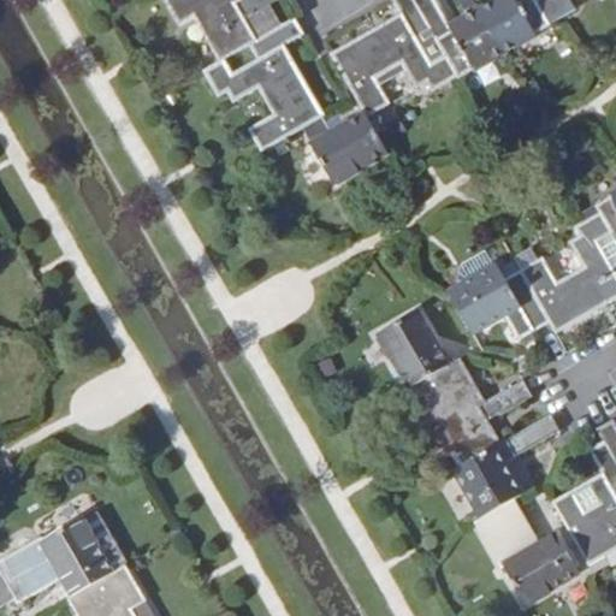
[(165,0),(182,29),(196,19),(223,64),(226,63),(252,47),(260,43),(248,22),(273,7),(284,0),(247,0),(243,3),(242,0),(165,0)]
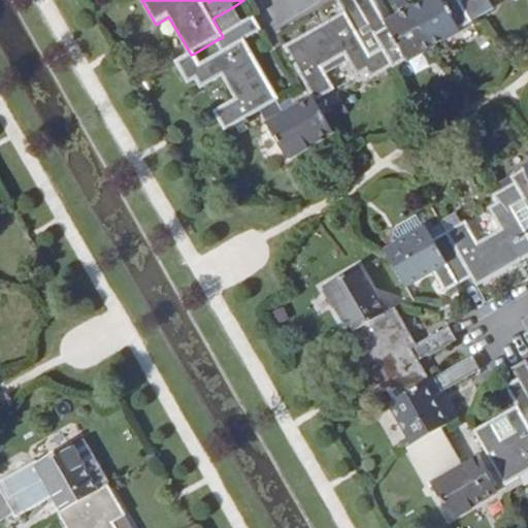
[(372,80),(395,68),(384,48),(372,56),(361,37),(373,30),(356,0),(337,0),(347,14),(286,50),(315,99),(317,102),(336,91),(325,70),(347,57),(357,74),(366,69),(372,80)]
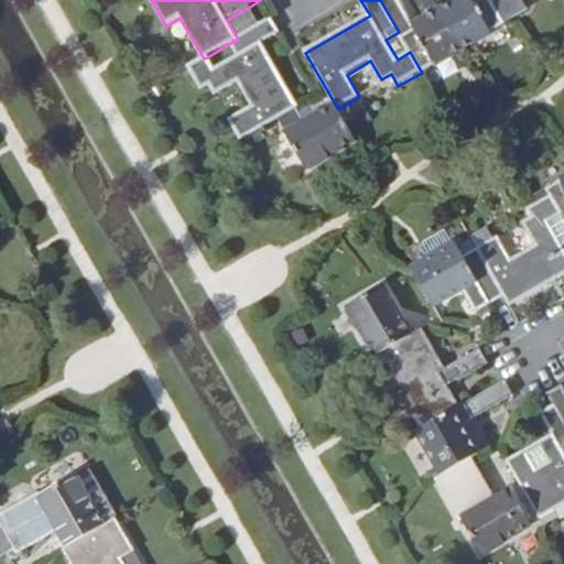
[(464,49),(442,11),(414,26),(399,0),(380,0),(399,32),(410,52),(422,73),(464,49)]
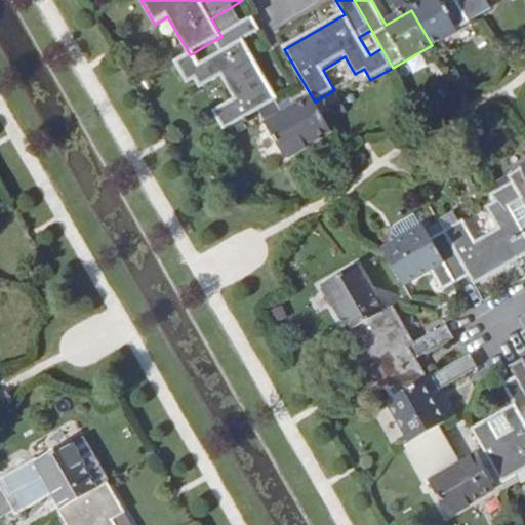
[(461,3),(458,0),(429,0),(411,10),(432,45),(472,22),(461,3)]
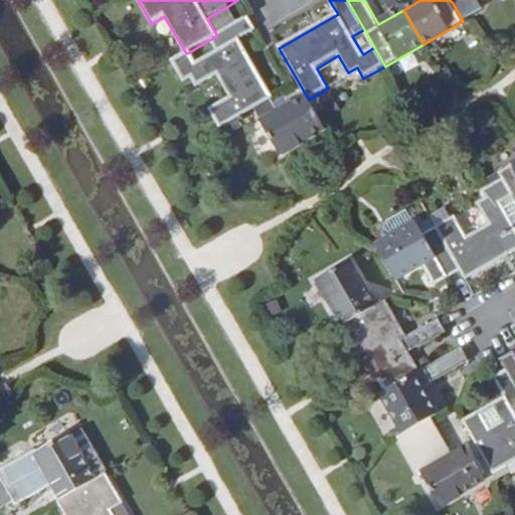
[(458,0),(453,3),(463,21),(483,9),(477,0),(458,0)]
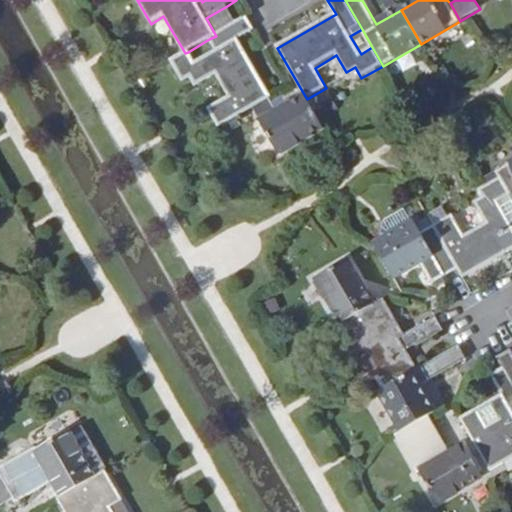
[(237,24),(227,6),(206,18),(216,36),(237,24)]
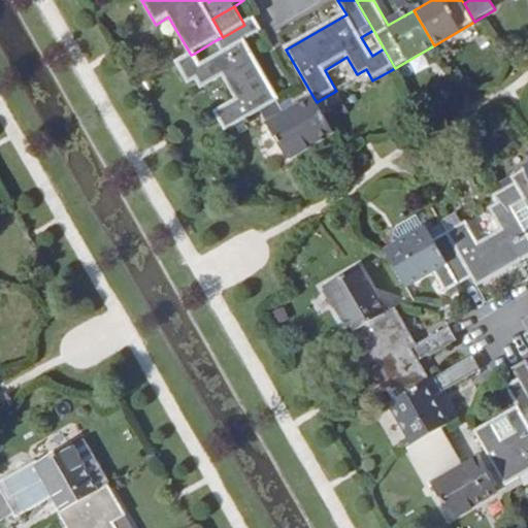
[(244,25),(223,37),(216,40),(222,53),(201,65),(194,54),(191,55),(176,64),(190,86),(200,79),(205,88),(224,77),(237,100),(217,111),(227,131),(261,111),(279,101),(245,40),(262,31),(255,19),(244,25)]
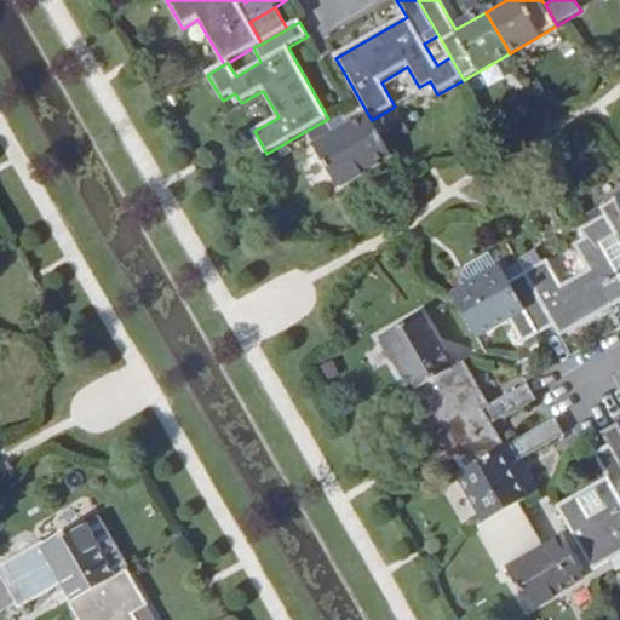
[(437,65),(451,57),(438,35),(424,44),(437,65)]
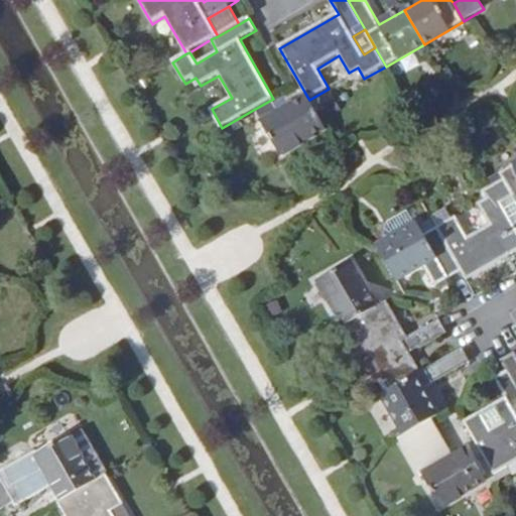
[(217,51),(211,39),(189,52),(197,63),(217,51)]
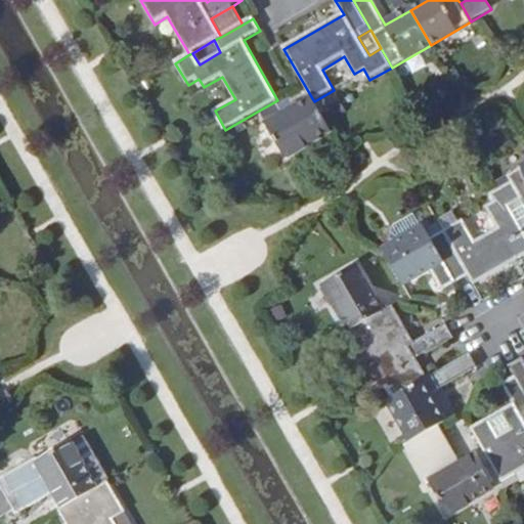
[(285,114),(277,100),(259,111),(286,158),(331,132),(314,101),(312,98),(285,114)]
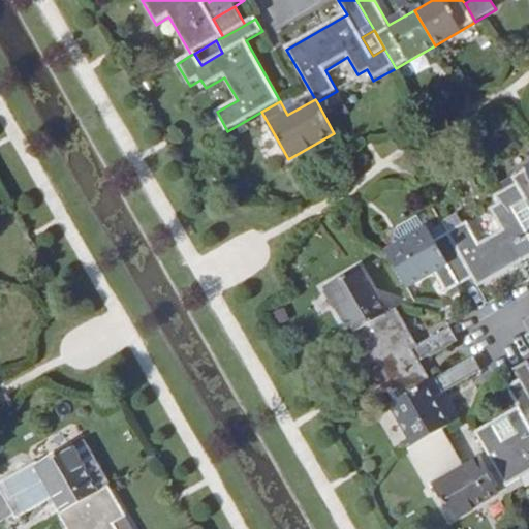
[(528,165),(514,176),(517,182),(528,200),(528,203),(528,165)]
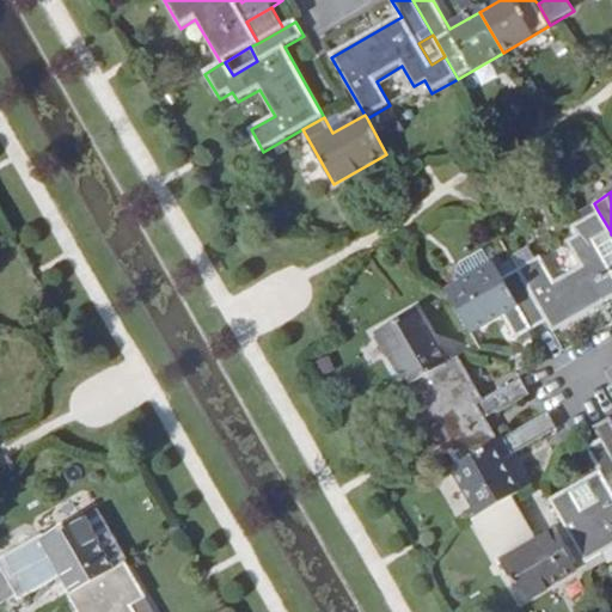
[(611,262),(611,264),(597,239),(611,232),(598,210),(571,226),(580,240),(570,248),(581,267),(556,281),(542,256),(518,270),(528,288),(546,319),(552,330),(611,295),(611,262)]
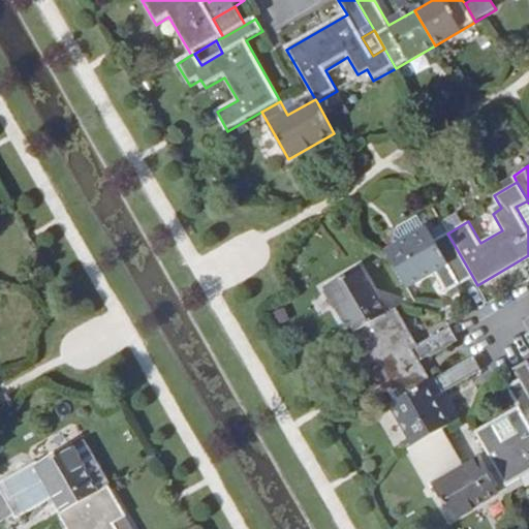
[(528,226),(528,203),(528,200),(516,207),(528,228),(528,226)]
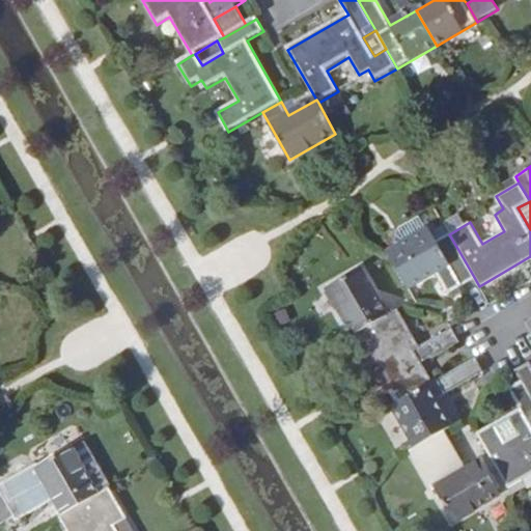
[(474,277),(458,250),(446,257),(427,227),(389,249),(411,286),(437,272),(448,292),(474,277)]
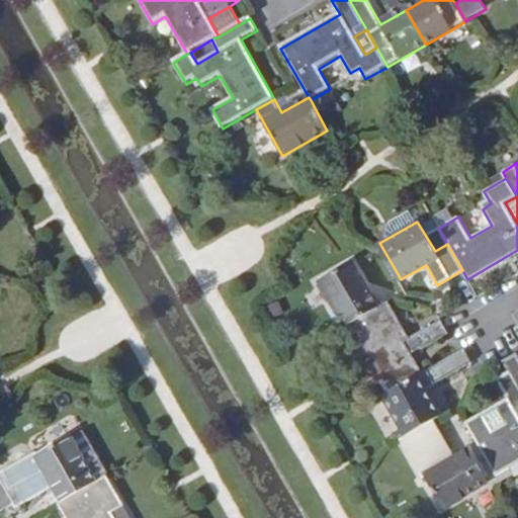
[(352,262),(320,280),(346,326),(378,308),(352,262)]
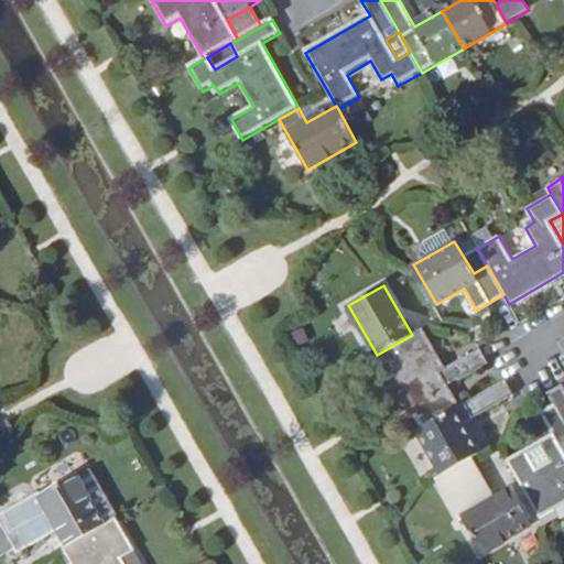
[(377,355),(371,358),(390,390),(403,383),(426,424),(459,405),(448,386),(488,362),(479,348),(445,368),(422,329),(412,335),(377,355)]
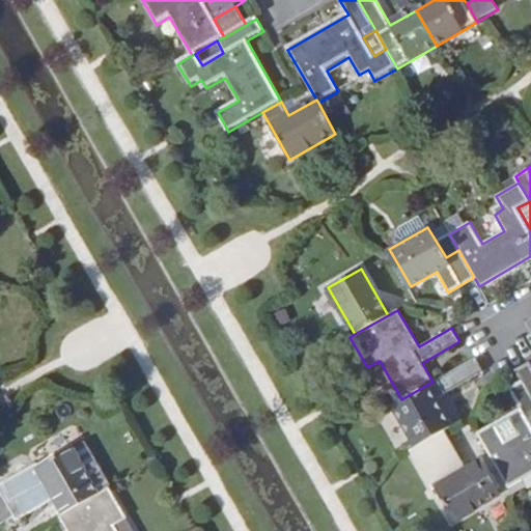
[(475,358),(432,382),(401,399),(392,404),(416,446),(444,430),(452,426),(437,399),(483,372),(475,358)]
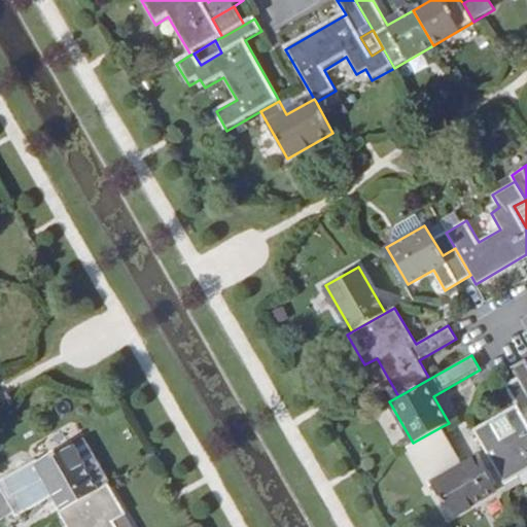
[(526,361),(526,360),(513,369),(519,379),(526,393),(526,361)]
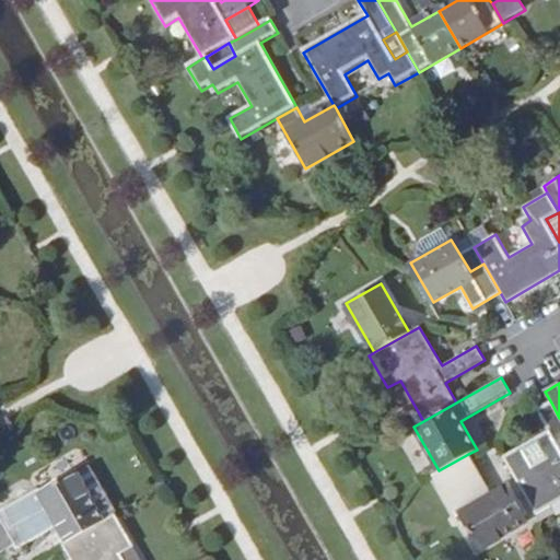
[(559,435),(559,418),(551,403),(538,410),(550,432),(536,441),(549,463),(534,470),(522,450),(505,458),(537,513),(559,499),(559,447),(556,439),(559,435)]
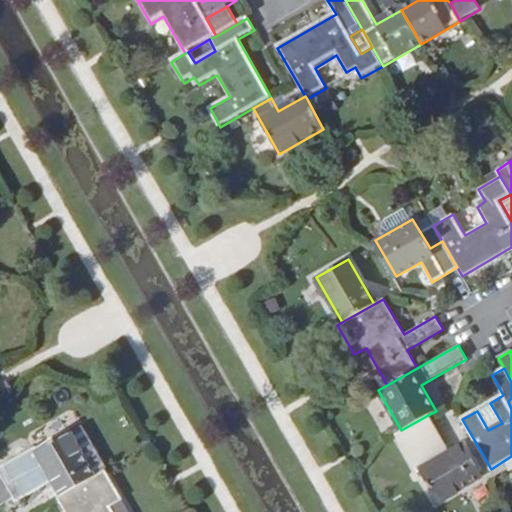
[(448,450),(428,415),(401,430),(396,434),(436,503),(481,477),(461,442),(448,450)]
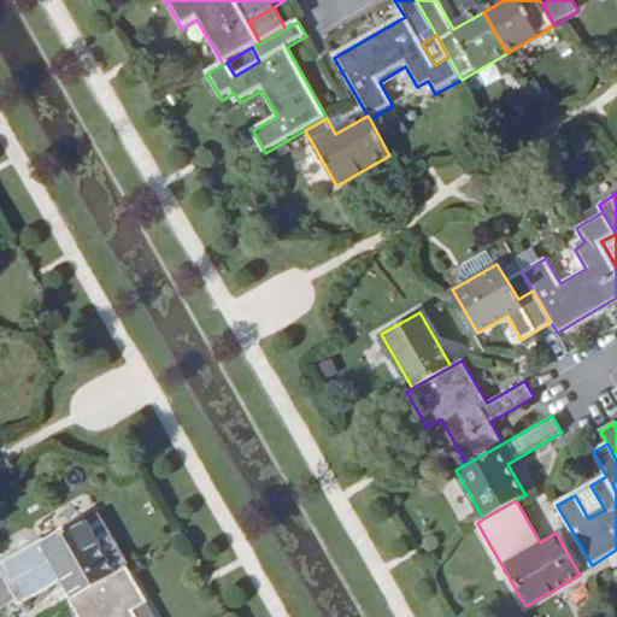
[(80,519),(0,564),(0,607),(1,610),(17,601),(18,603),(58,580),(69,599),(111,575),(80,519)]
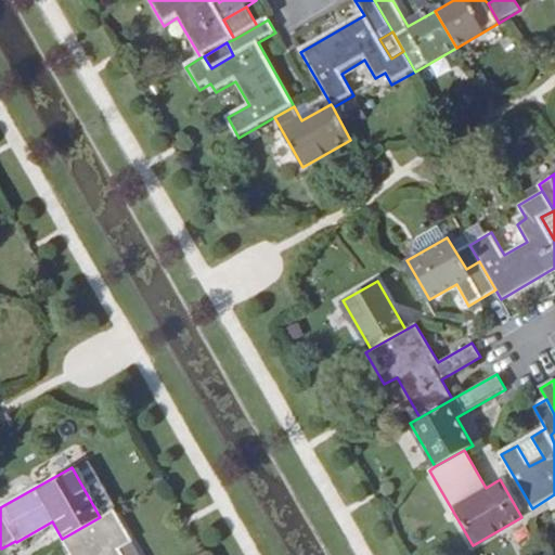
[(140,554),(114,508),(100,517),(62,539),(71,554),(140,554)]
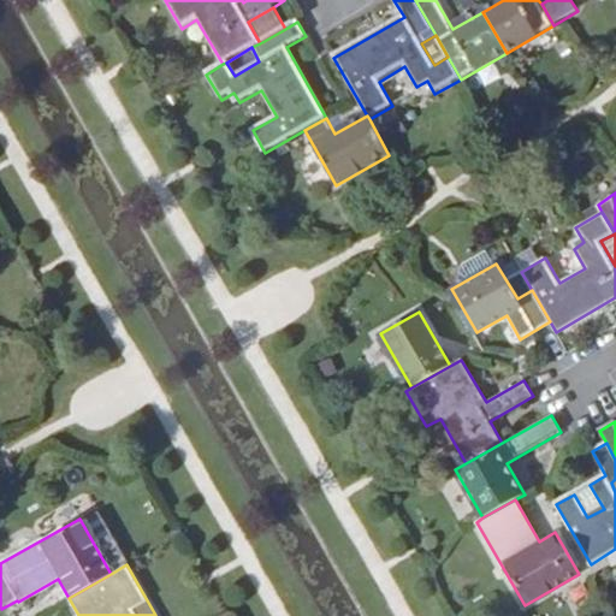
All buildings are outlined.
